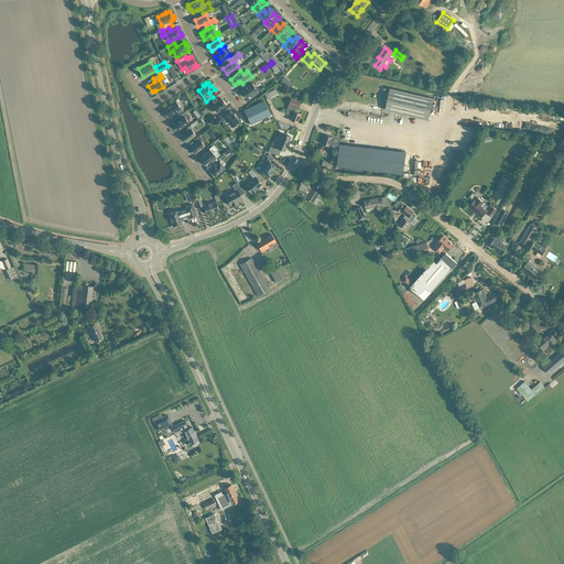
[(252,98),(259,93),(251,83),(241,91),(243,95),(242,95),(245,98),(246,97),(247,98),(250,96),(252,98)]
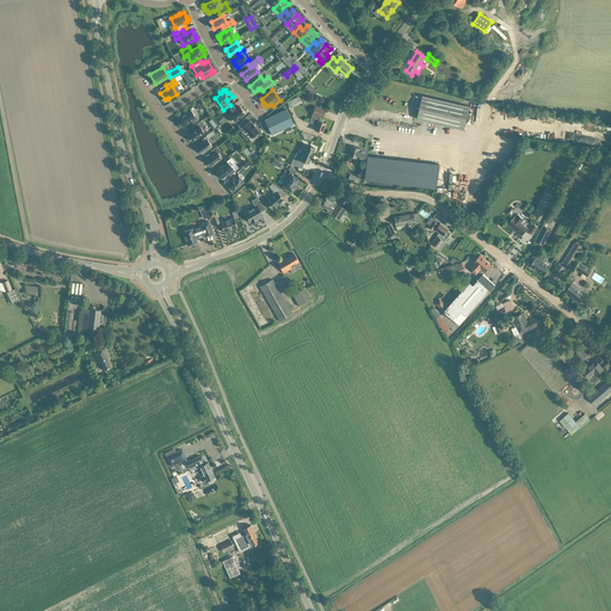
[(464,130),(469,106),(423,96),(418,118),(464,130)]
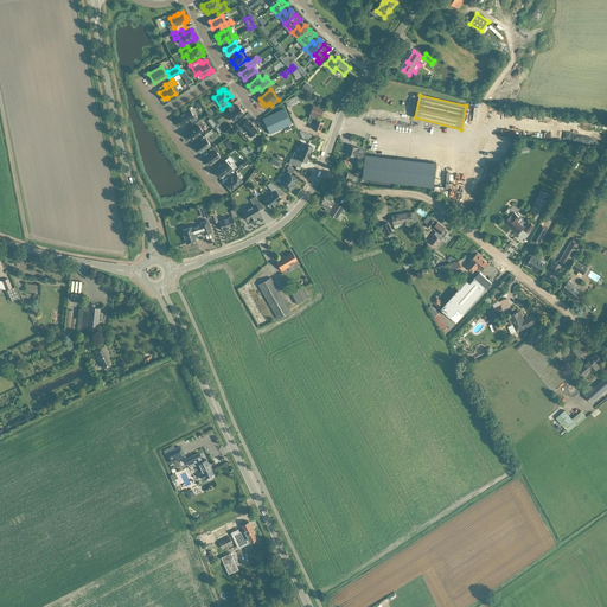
[(244,113),(238,106),(235,108),(231,103),(228,107),(231,112),(227,115),(232,121),(244,113)]
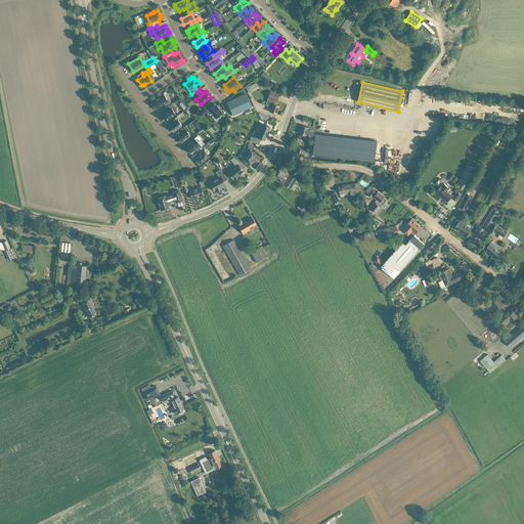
[(270,91),(268,97),(265,105),(271,107),(270,112),(276,114),(279,105),(273,103),(274,100),(276,101),(279,94),(270,91)]
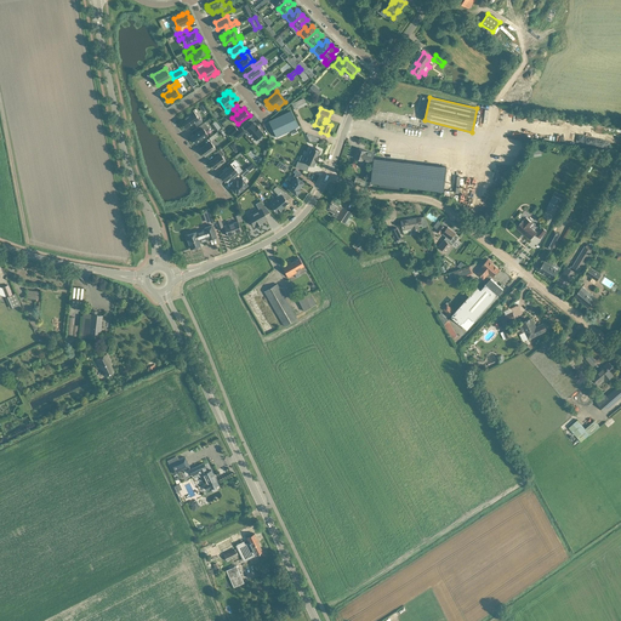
[(181,120),(180,121),(186,129),(194,123),(197,126),(203,123),(200,118),(199,119),(194,112),(184,118),(183,117),(181,119),(181,120)]
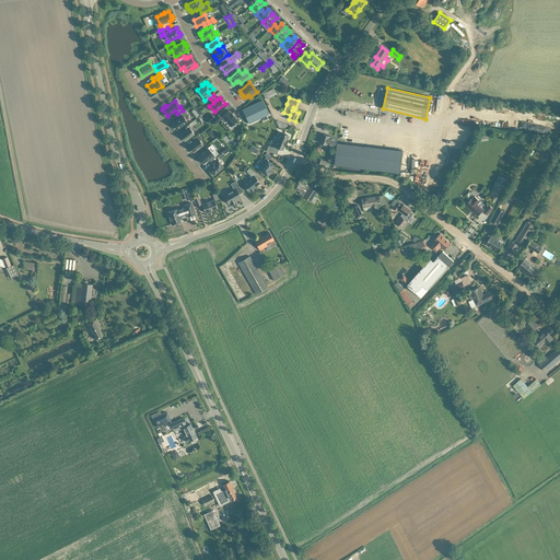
[(261,101),(242,109),(244,112),(241,114),(245,123),(248,121),(248,124),(268,114),(261,101)]
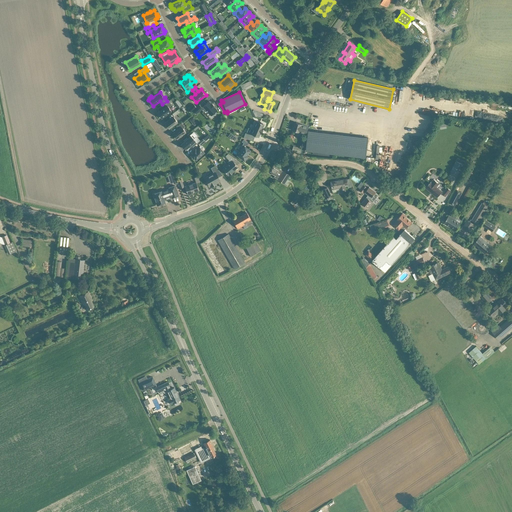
[(169,107),(172,105),(169,100),(161,106),(163,108),(157,113),(161,118),(171,111),(169,107)]
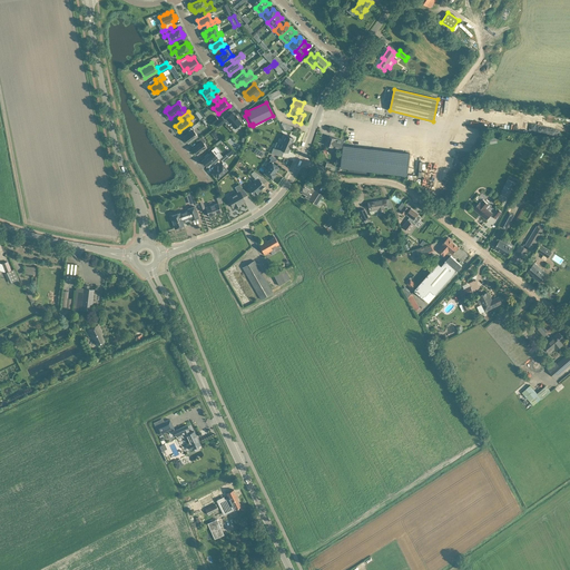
[(233,112),(225,119),(235,128),(242,123),(238,119),(238,118),(236,115),(235,116),(233,112)]
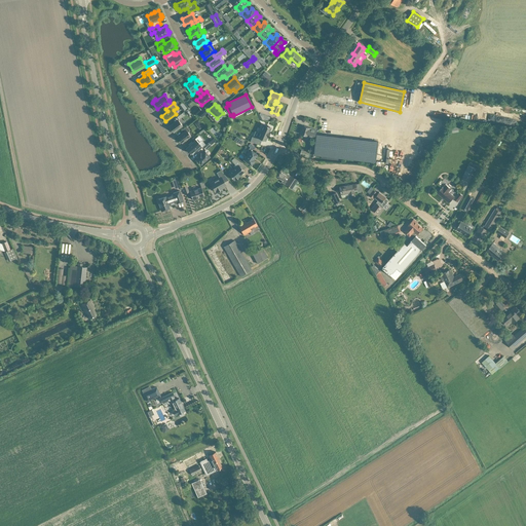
[(198,107),(192,112),(195,116),(201,110),(198,107)]
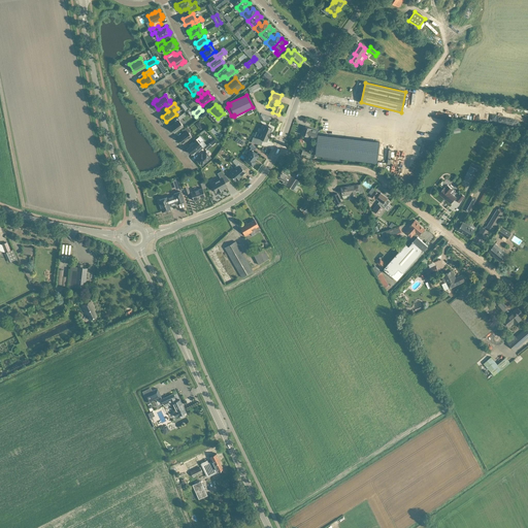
[(208,112),(205,108),(199,113),(202,118),(208,112)]
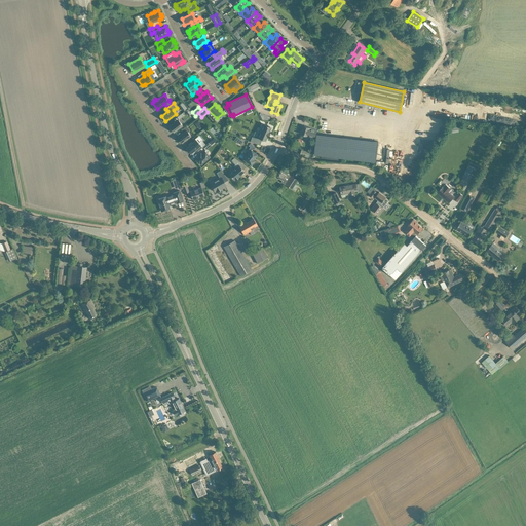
[(178,120),(170,126),(174,133),(183,125),(178,120)]
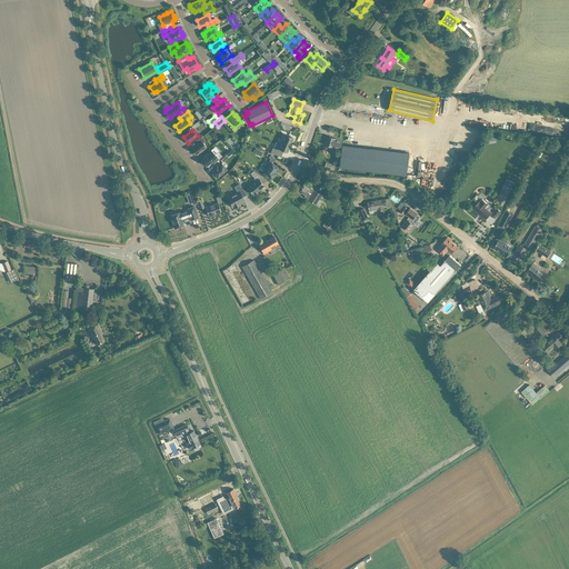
[(272,148),(270,153),(281,157),(282,152),(281,152),(282,151),(283,151),(287,152),(289,149),(290,149),(292,142),(291,142),(293,138),(290,137),(290,136),(289,136),(288,136),(285,135),(281,143),(278,150),(273,148),(272,148)]
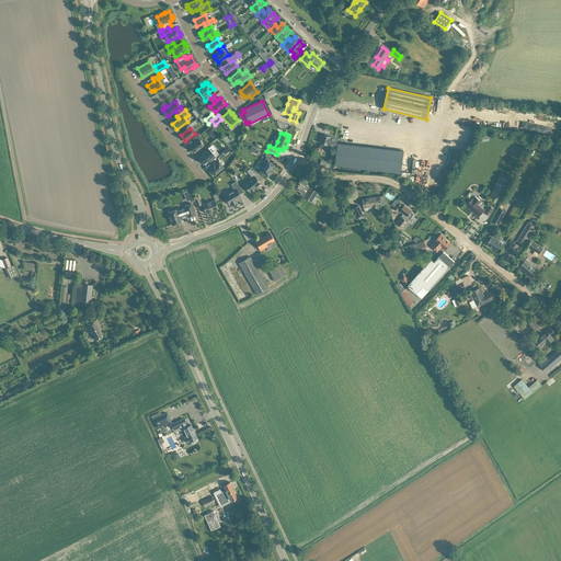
[(339,139),(329,136),(324,134),(321,142),(335,147),(339,139)]
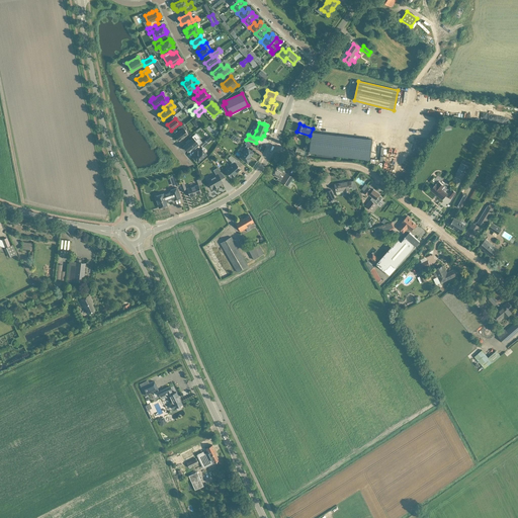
[(180,131),(175,135),(179,141),(188,134),(185,131),(187,128),(184,124),(178,128),(180,131)]
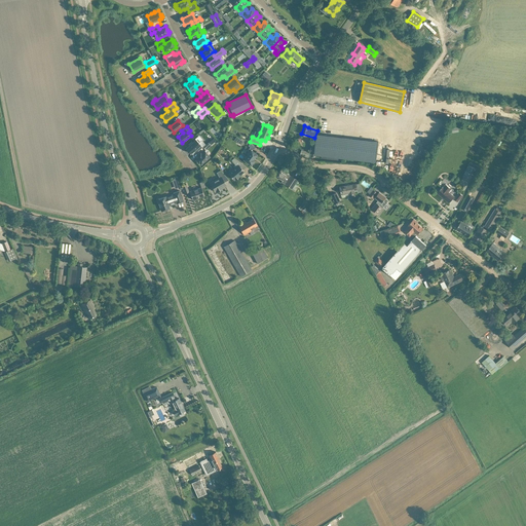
[(427,128),(425,133),(437,138),(438,133),(427,128)]
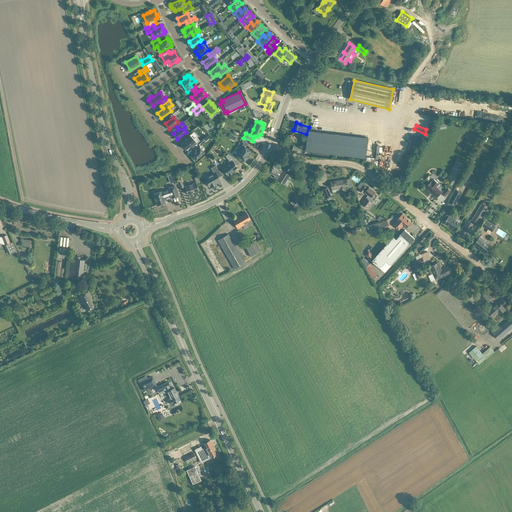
[(306,151),(366,158),(368,138),(308,131),(306,151)]
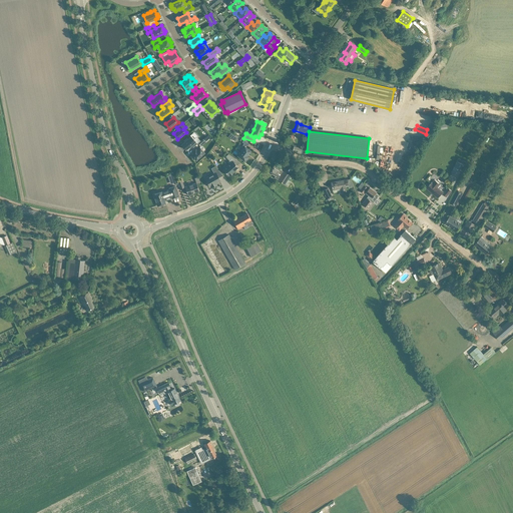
[(401,138),(401,135),(392,134),(392,146),(398,147),(404,147),(404,138),(401,138)]
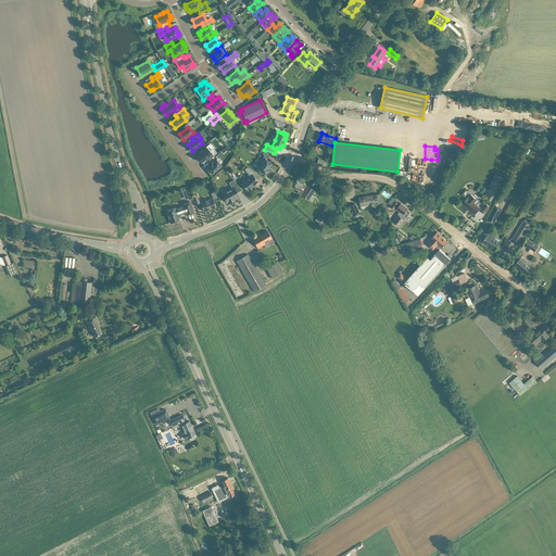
[(214,155),(217,153),(213,148),(210,151),(207,148),(203,151),(203,150),(200,152),(200,153),(197,156),(198,158),(197,159),(199,162),(200,161),(202,162),(206,158),(209,160),(214,155)]
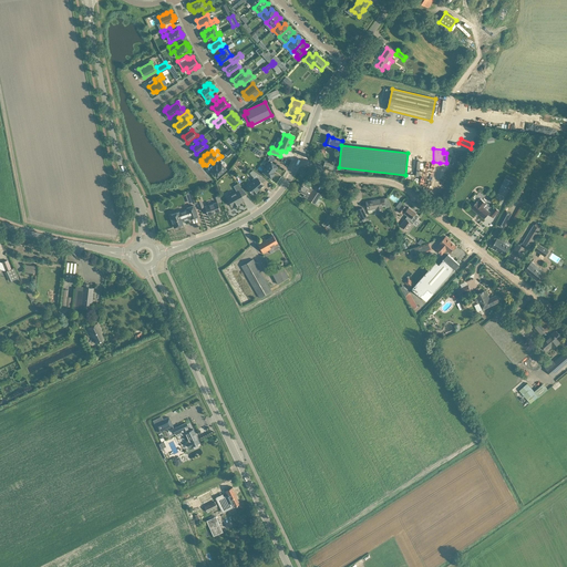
[(277,166),(271,162),(272,161),(275,158),(270,154),(268,157),(270,158),(267,162),(269,164),(263,172),(270,177),(271,176),(271,177),(274,174),(274,173),(272,172),(277,166)]
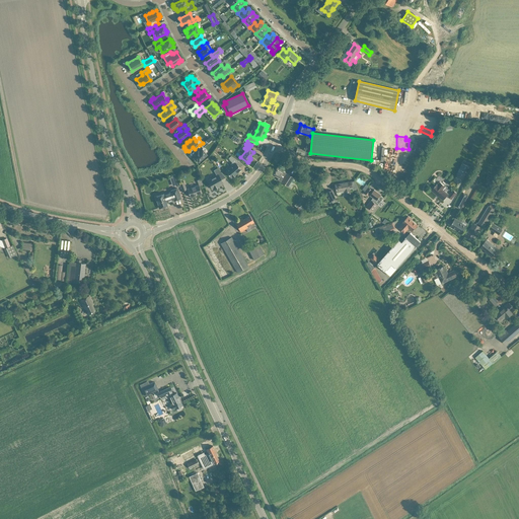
[(202,160),(205,158),(204,157),(207,154),(203,149),(199,152),(198,151),(195,154),(196,155),(194,157),(196,160),(197,160),(199,161),(201,159),(202,160)]
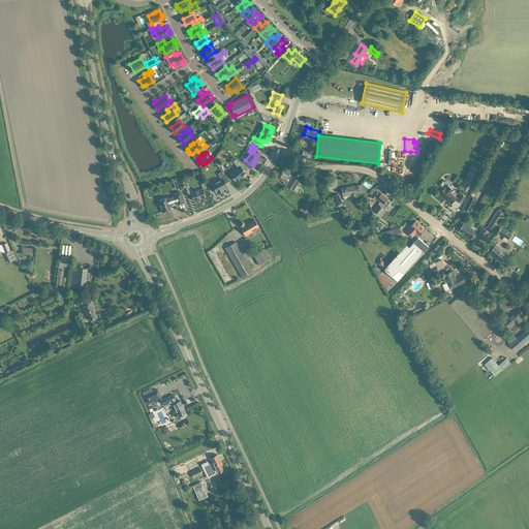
[(237,169),(230,175),(236,181),(237,181),(241,178),(241,177),(246,173),(244,170),(248,167),(236,159),(232,161),(237,165),(235,167),(237,169)]
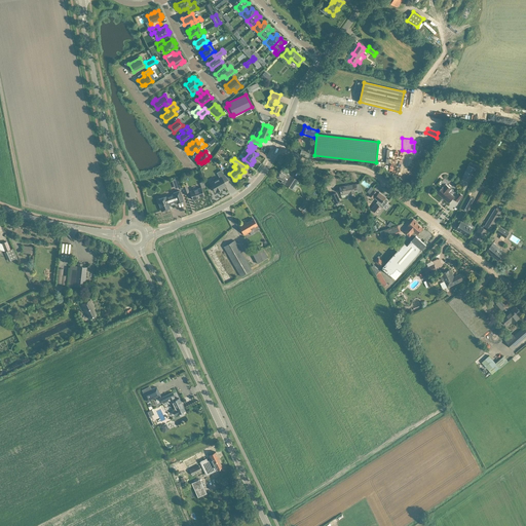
[(471,162),(468,165),(462,176),(471,180),(474,174),(476,168),(478,165),(471,162)]
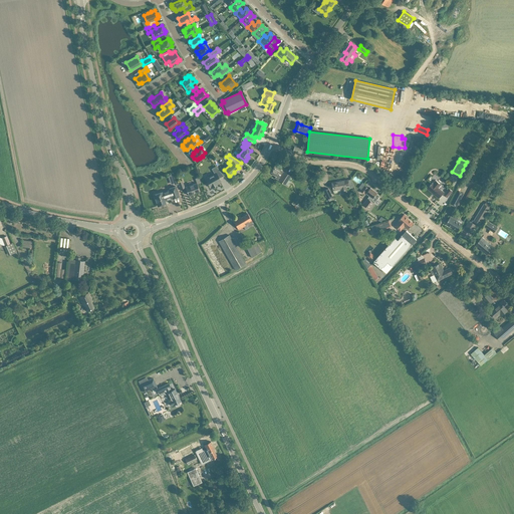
[(290,176),(274,166),(270,172),(273,174),(272,174),(276,177),(275,179),(285,185),(290,176)]
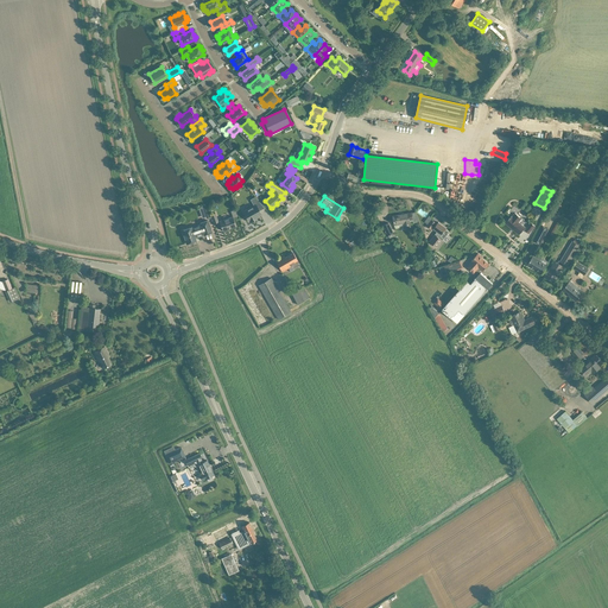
[(265,208),(255,197),(251,200),(254,206),(244,211),(248,221),(249,221),(249,222),(258,217),(258,216),(261,214),(259,210),(265,208)]
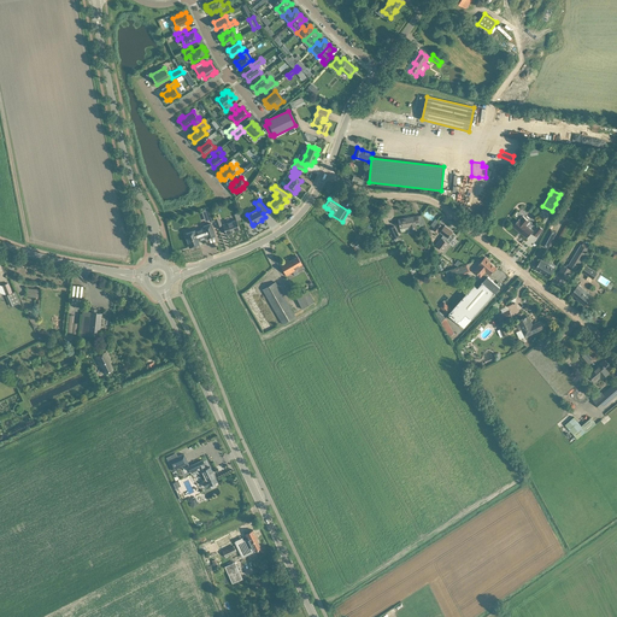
[(425,211),(434,219),(439,215),(430,206),(425,211)]
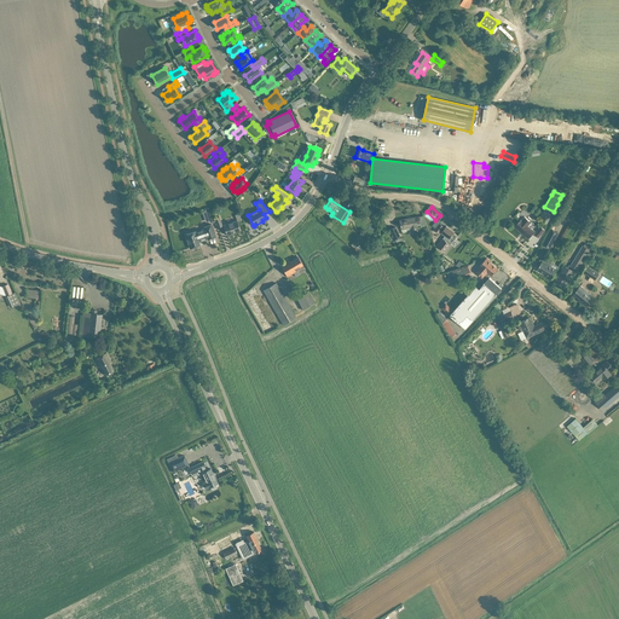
[(583,208),(579,214),(588,219),(591,213),(583,208)]
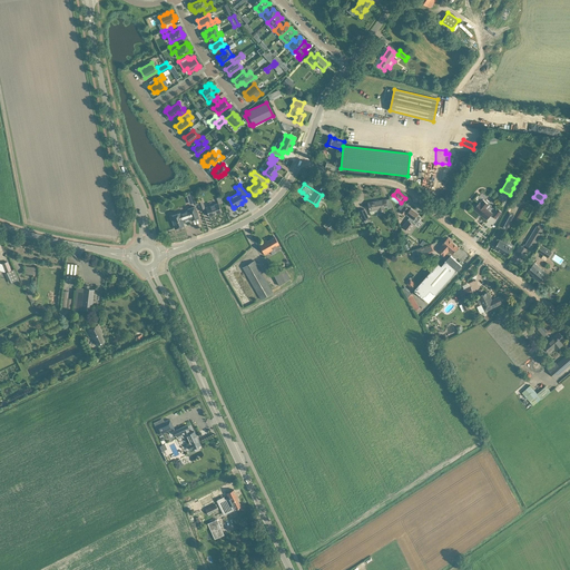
[(375,202),(369,203),(369,208),(370,212),(379,209),(380,216),(385,215),(383,206),(387,205),(387,209),(392,208),(389,199),(386,199),(376,202),(375,202)]
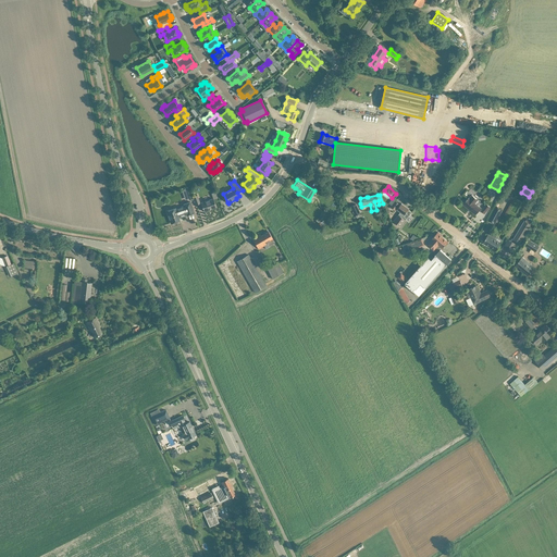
[(471,195),(469,198),(467,200),(463,205),(467,208),(468,207),(473,211),(472,212),(475,214),(481,208),(477,203),(479,200),(471,195)]
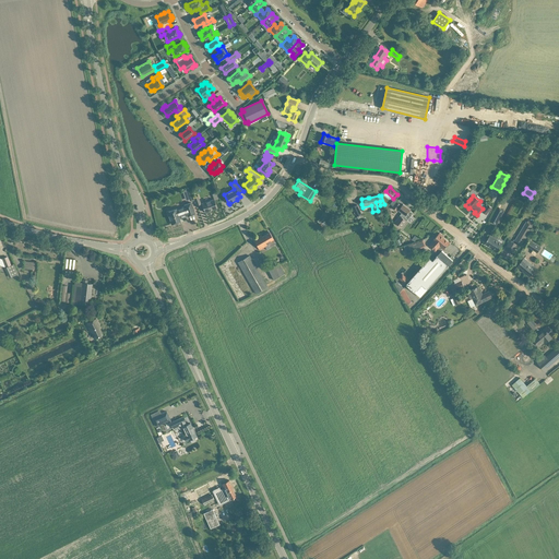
[(217,207),(215,203),(214,199),(202,203),(203,207),(204,212),(217,207)]
